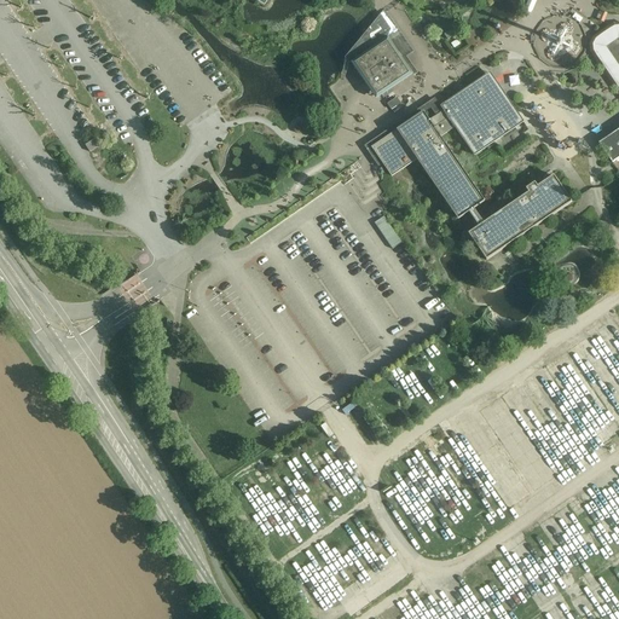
[(618,69),(618,129),(599,144),(612,163),(618,158),(618,38),(603,47),(618,69)]
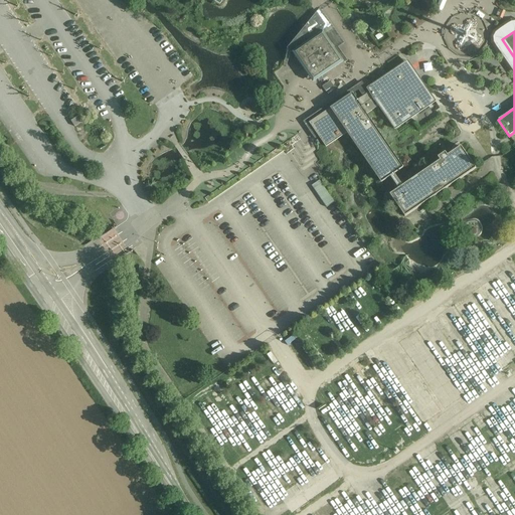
[(311,40),(292,53),(293,54),(303,68),(313,83),(318,80),(321,78),(332,70),(344,62),(323,32),(311,40)]
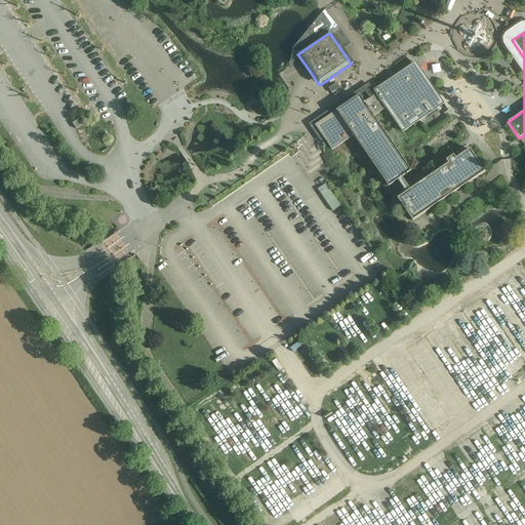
[(374,90),(373,91),(376,94),(386,109),(402,133),(444,105),(415,62),(374,90)]
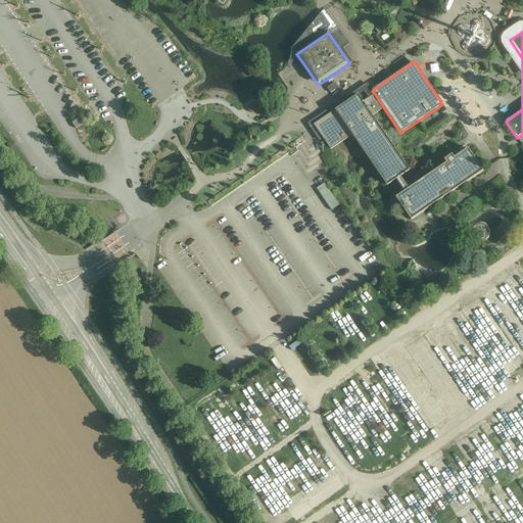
[(330,92),(338,87),(334,82),(327,87),(330,92)]
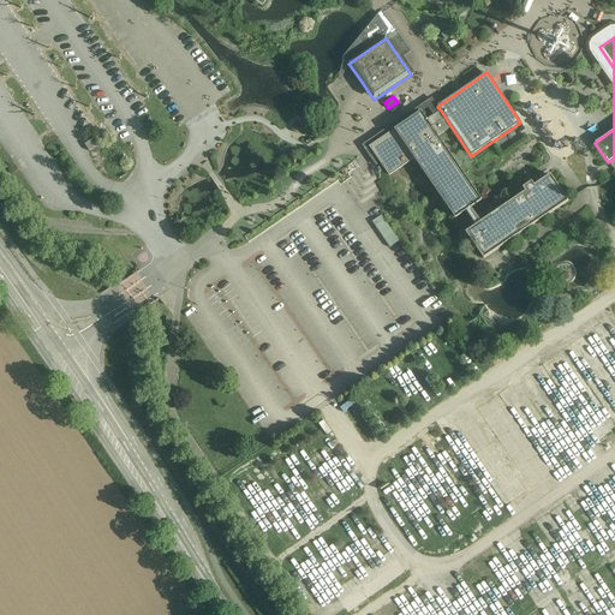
[(433,99),(362,147),(377,167),(381,165),(389,177),(415,160),(455,220),(466,212),(476,226),(465,233),(483,260),(568,202),(550,175),(535,186),(531,183),(523,189),(525,192),(481,222),(471,208),(482,202),(437,137),(452,127),(441,111),(437,107),(439,106),(433,99)]
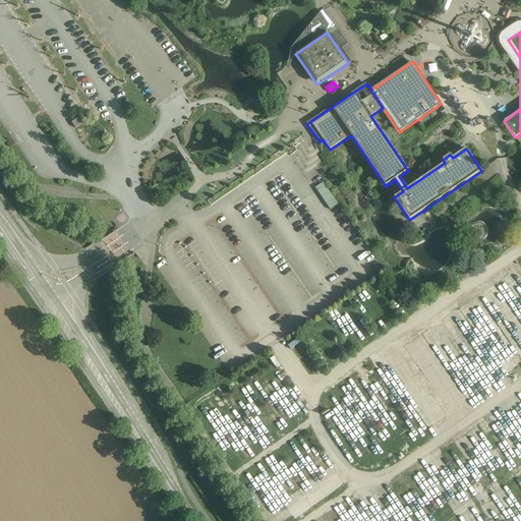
[(324,183),(315,189),(331,210),(338,205),(324,183)]
